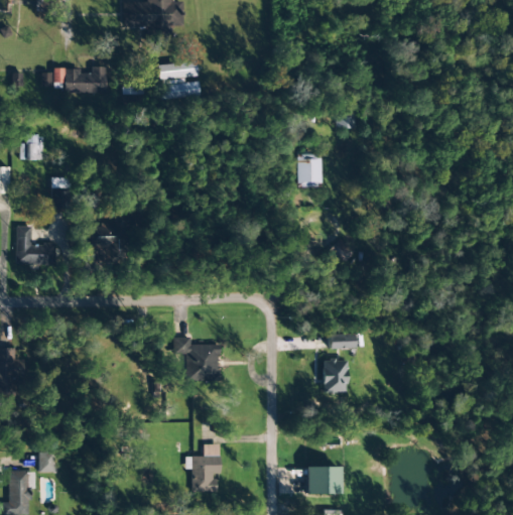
[(124,2),(124,27),(148,27),(149,39),(172,38),(171,26),(182,26),(182,0),(172,1),(172,0),(148,0),(149,1),(124,2)]
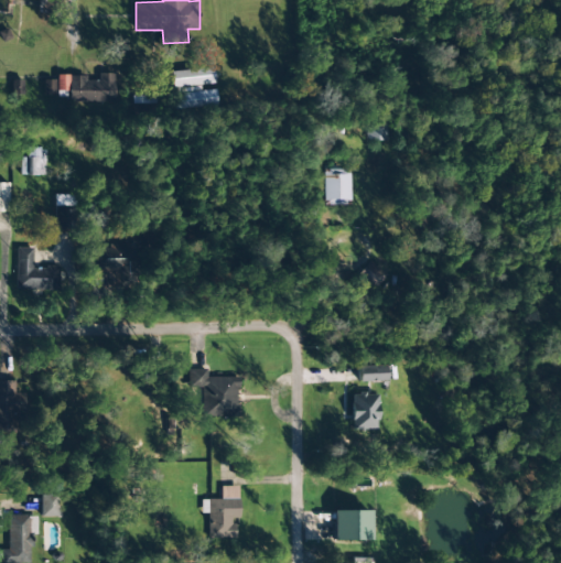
[(217,106),(217,89),(203,89),(203,84),(216,83),(215,67),(174,69),(175,107),(217,106)]
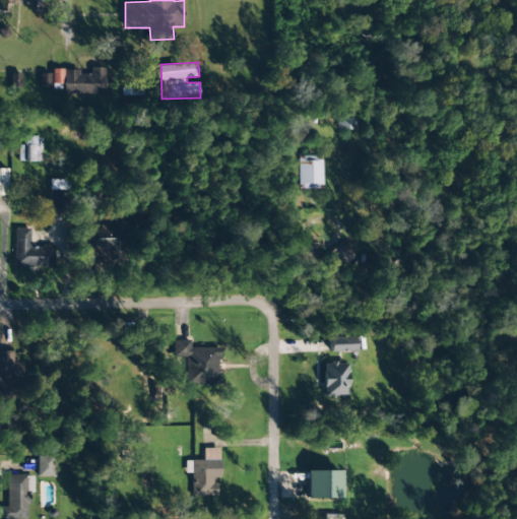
[(55,69),(55,82),(65,82),(65,94),(108,94),(108,67),(92,67),(92,73),(82,73),(82,68),(55,69)]
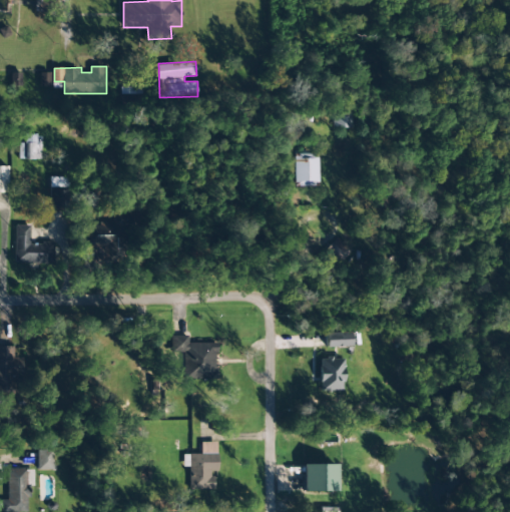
[(52,72),(42,71),(42,84),(51,84),(52,72)]
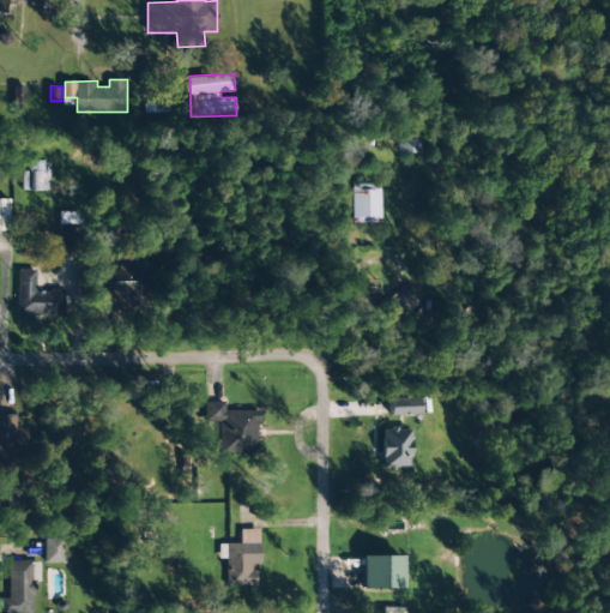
[(16,102),(26,102),(28,86),(16,86),(16,102)]
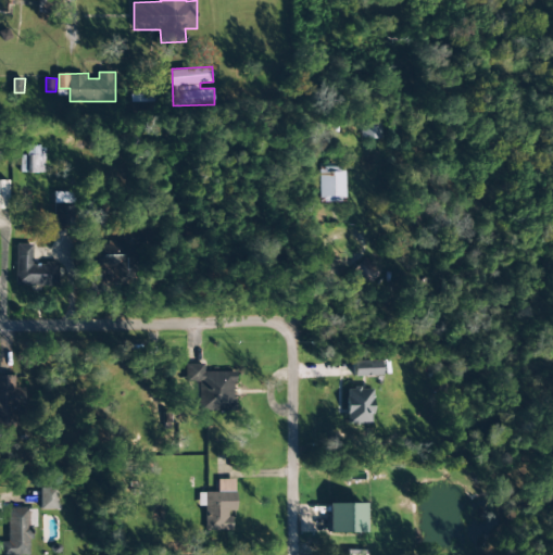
[(22,172),(47,172),(47,146),(28,144),(28,154),(22,154),(22,172)]
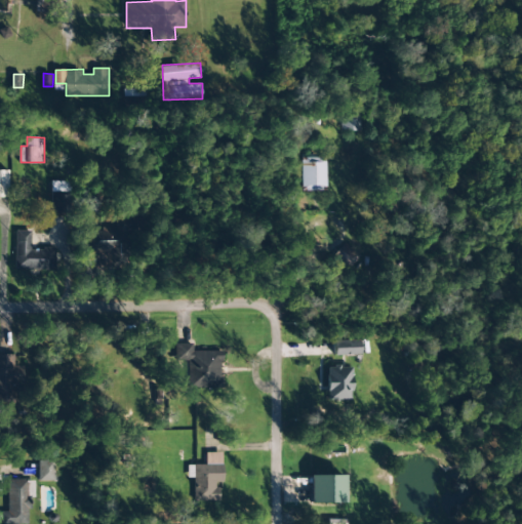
[(325,189),(326,154),(303,154),(303,189),(325,189)]
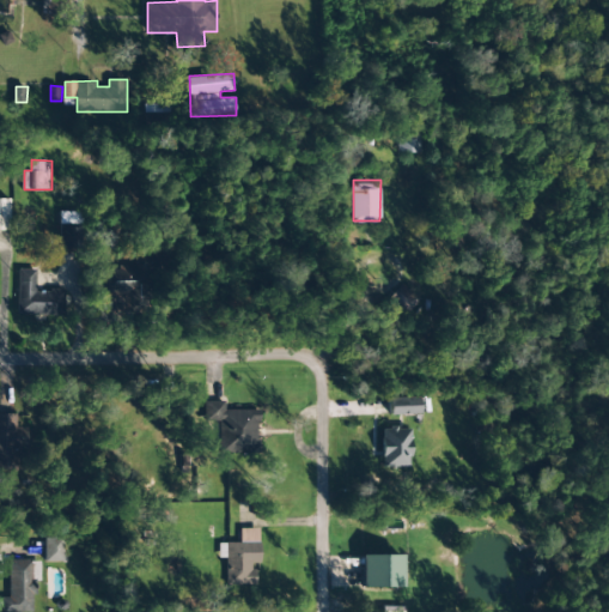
[(11,198),(0,198),(0,229),(12,229),(11,198)]
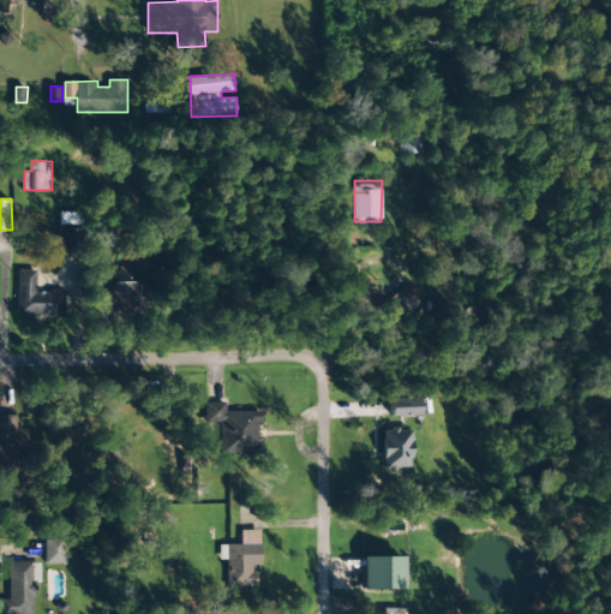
[(81,249),(78,212),(61,213),(63,249),(81,249)]
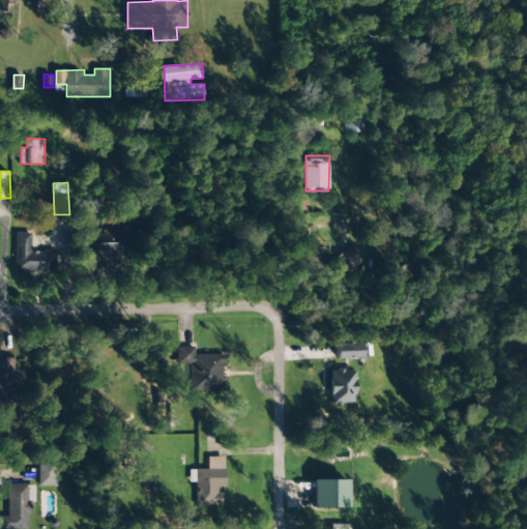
[(90,231),(91,267),(103,267),(103,255),(112,255),(113,267),(128,267),(128,235),(140,235),(140,221),(121,222),(121,230),(90,231)]
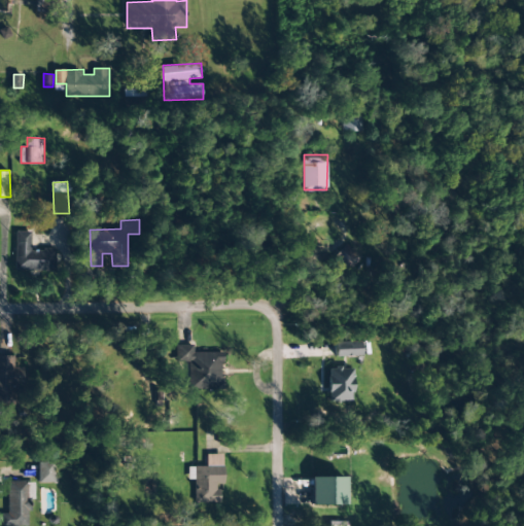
[(58,270),(58,249),(32,248),(33,231),(18,231),(16,269),(58,270)]
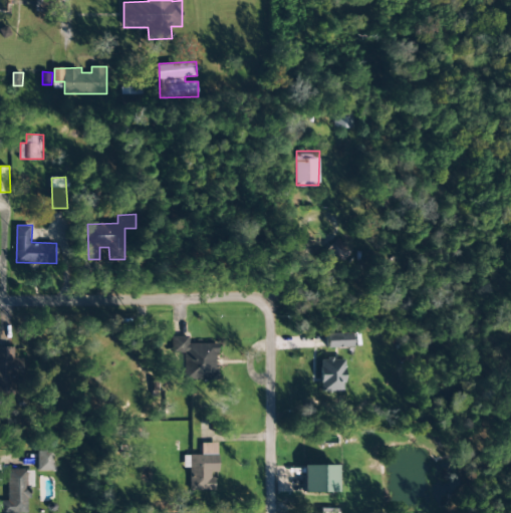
[(354,250),(339,236),(326,251),(341,264),(354,250)]
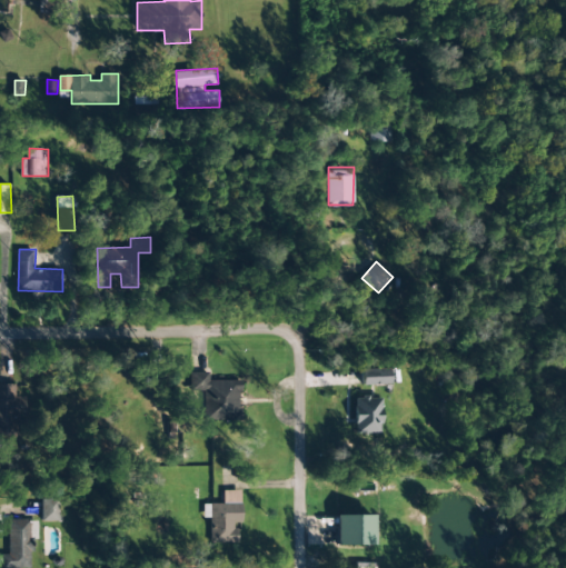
[(364,385),(391,384),(390,368),(363,369),(364,385)]
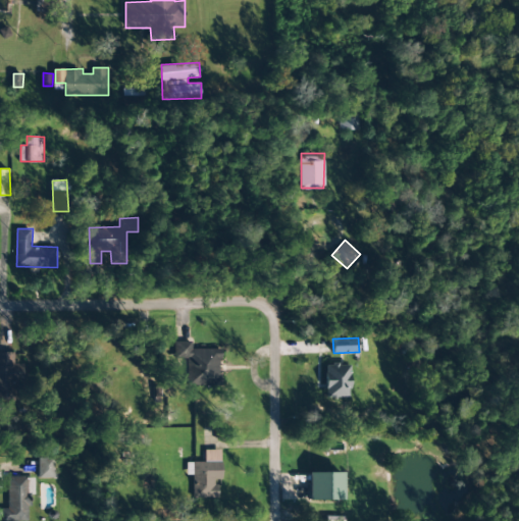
[(189,384),(221,384),(221,349),(193,349),(193,341),(175,341),(175,358),(189,358),(189,384)]
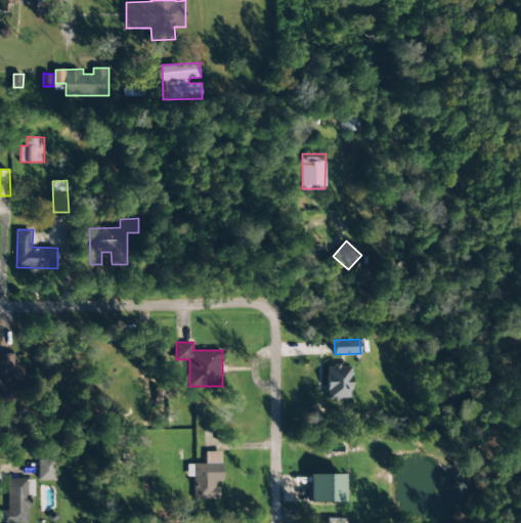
[(15,353),(0,352),(0,399),(13,400),(13,381),(23,381),(22,366),(15,366),(15,353)]
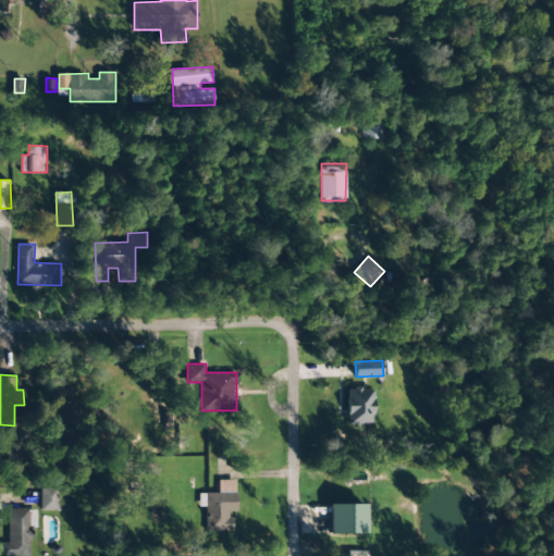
[(374,388),(349,387),(348,423),(374,423),(374,388)]
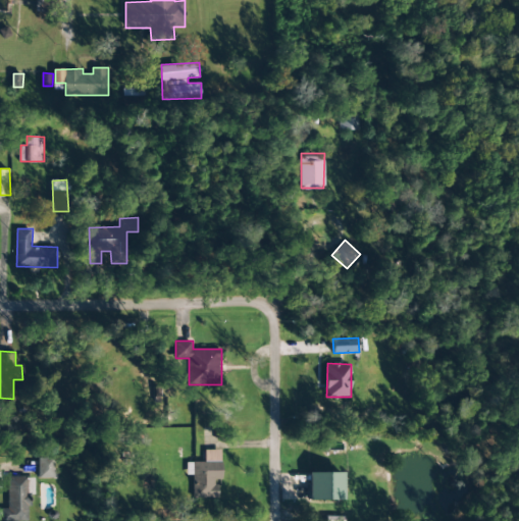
[(219,497),(219,481),(222,481),(222,449),(206,449),(206,461),(188,461),(188,474),(195,474),(195,498),(219,497)]
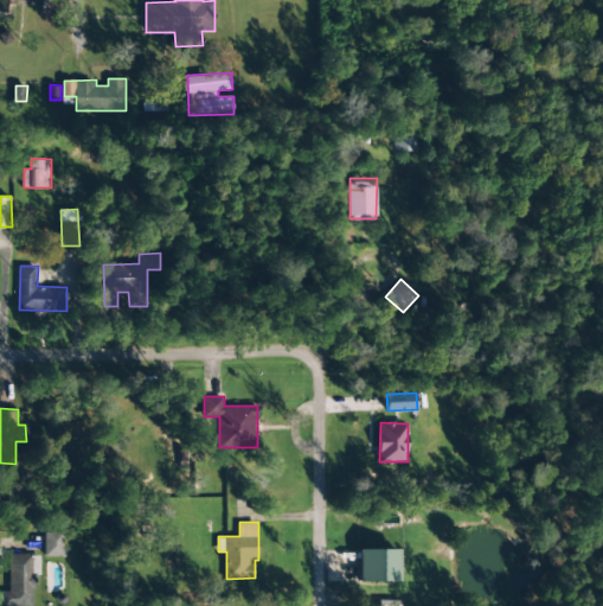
[(64,555),(64,531),(45,531),(45,555),(64,555)]
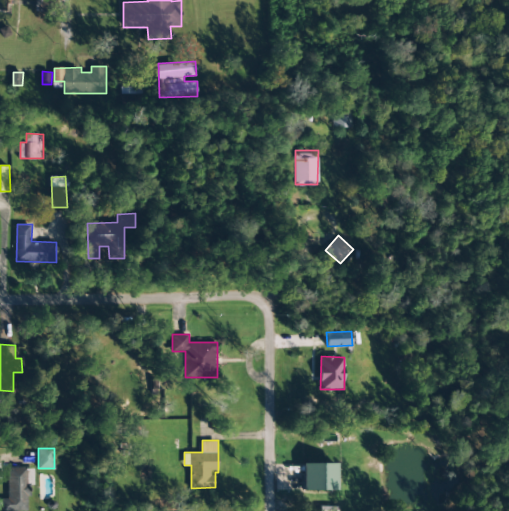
[(338,462),(304,463),(304,490),(338,489),(338,462)]
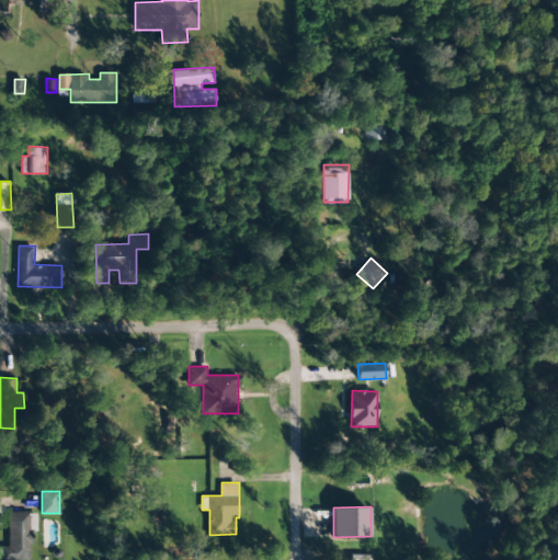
[(10,546),(3,546),(4,559),(32,559),(32,530),(38,530),(38,512),(9,512),(10,546)]
